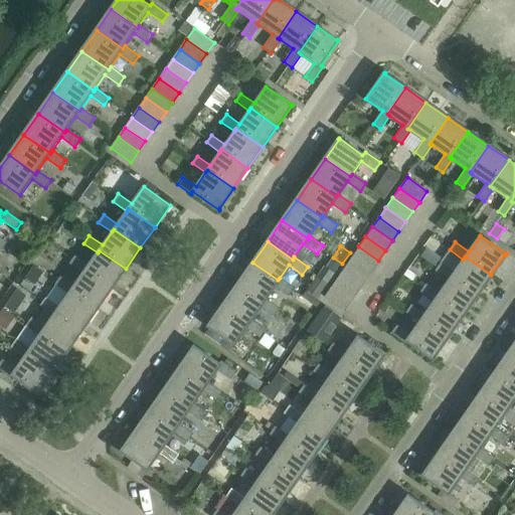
[(358,246),(351,256),(371,271),(378,261),(358,246)]
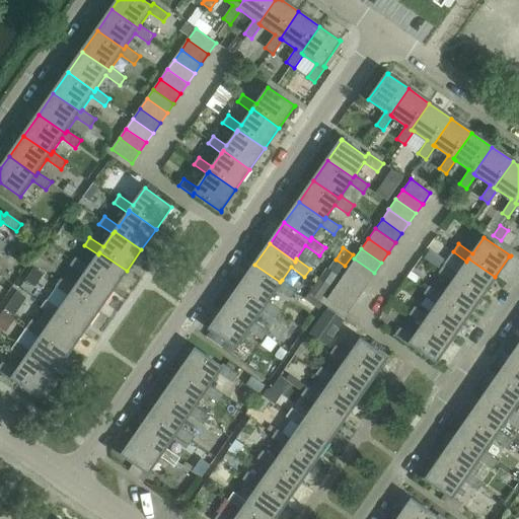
[(99,252),(98,254),(89,268),(75,257),(70,266),(83,276),(85,273),(112,292),(127,271),(99,252)]
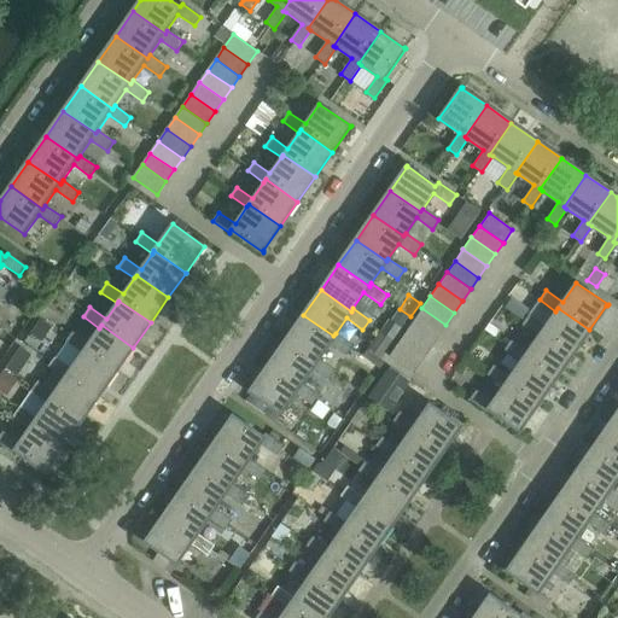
[(421,308),(413,319),(437,336),(445,325),(421,308)]
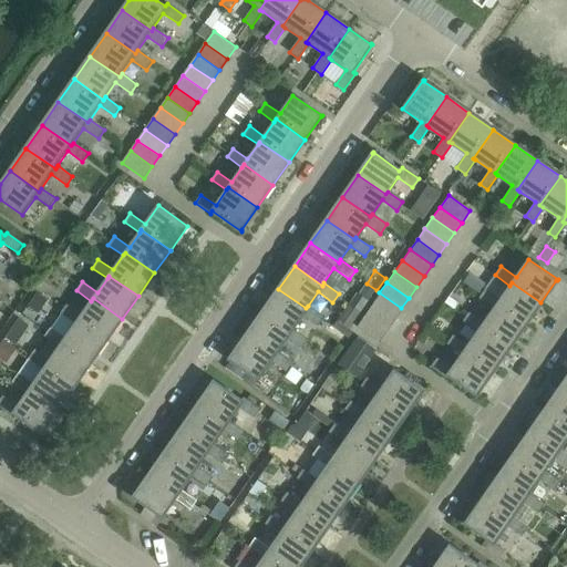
[(512,282),(509,286),(500,300),(485,289),(480,298),(494,308),(496,306),(525,326),(540,302),(512,282)]
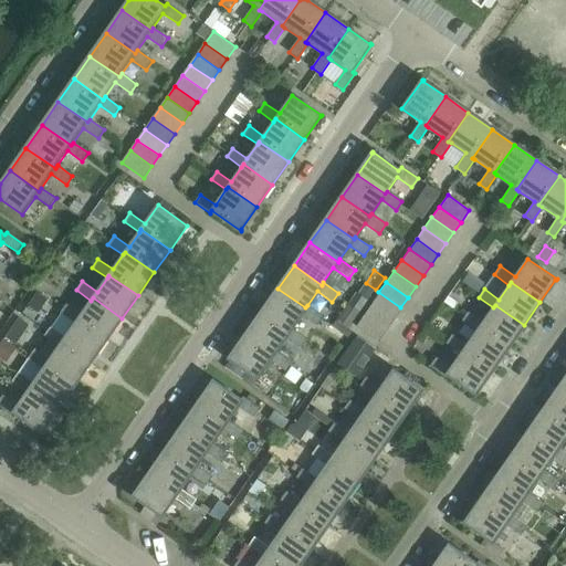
[(305,307),(278,289),(262,312),(290,331),(291,328),(301,314),(316,324),(322,315),(307,305),(305,307)]
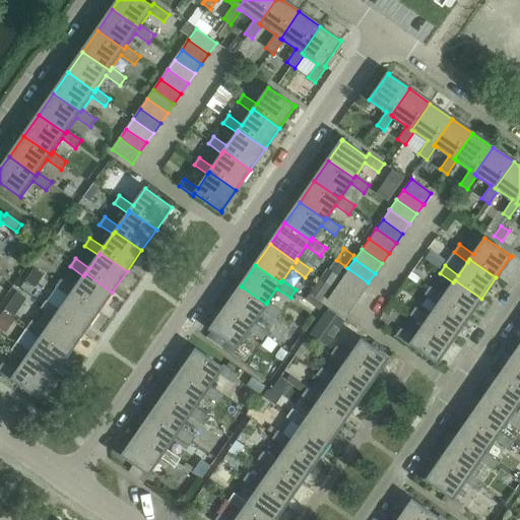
[(347,268),(341,278),(361,293),(368,282),(347,268)]
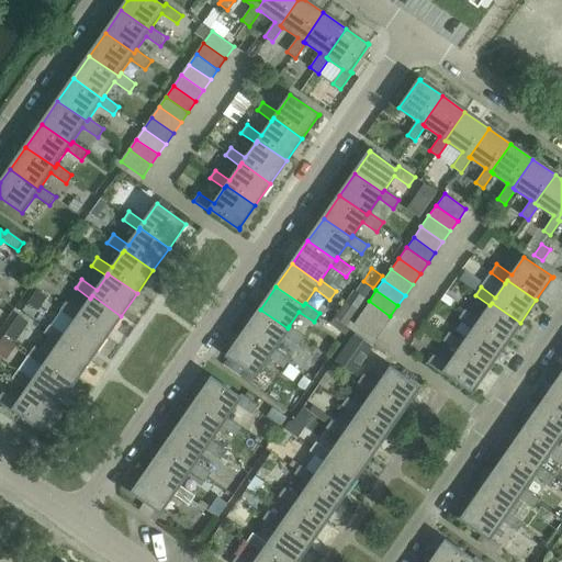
[(92,295),(90,299),(80,313),(66,302),(59,311),(75,321),(77,318),(105,338),(121,316),(92,295)]
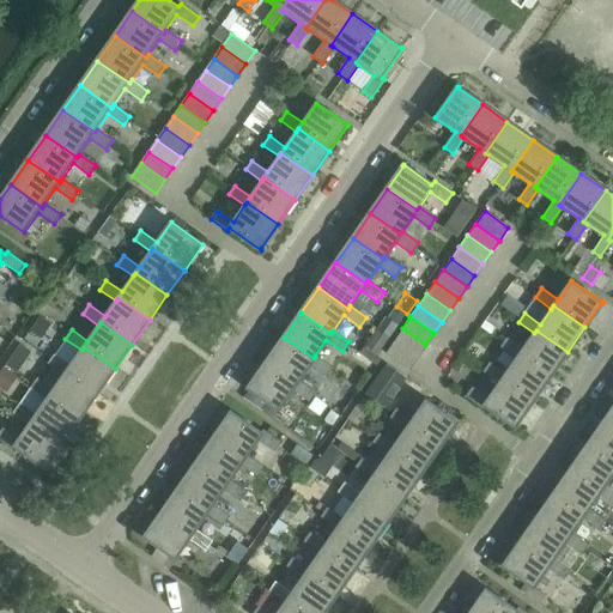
[(425,345),(402,328),(394,340),(418,357),(425,345)]
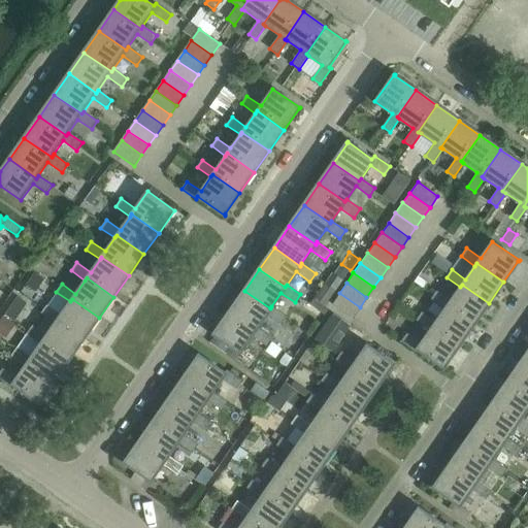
[(462,285),(460,287),(451,300),(436,291),(431,298),(446,308),(447,305),(473,324),(489,303),(462,285)]
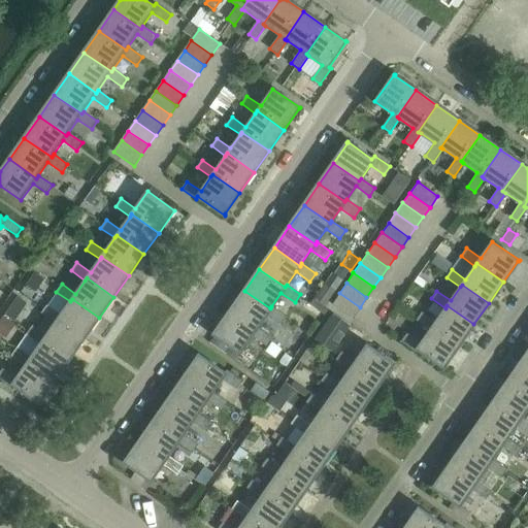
[(270,308),(244,291),(229,311),(255,330),(257,327),(266,315),(279,324),(286,316),(276,309),(271,306),(270,308)]
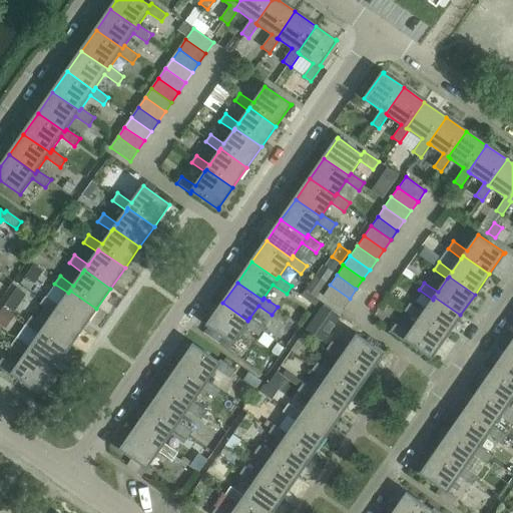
[(350,299),(330,285),(322,296),(342,310),(350,299)]
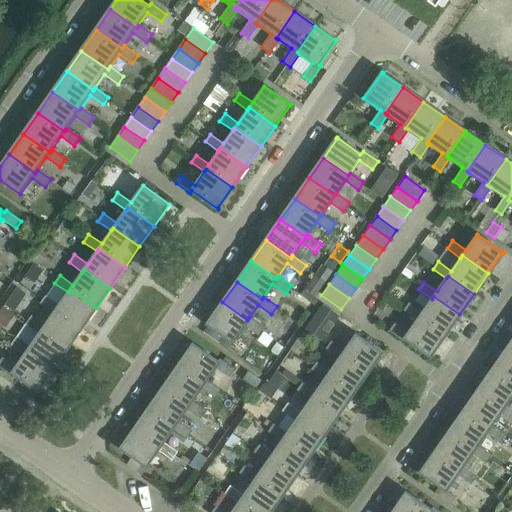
[(313,303),(318,290),(305,285),(300,298),(313,303)]
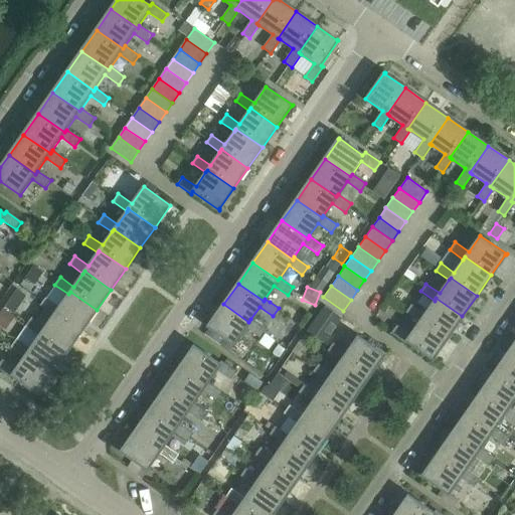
[(0,306),(0,327),(3,332),(19,321),(14,314),(32,302),(24,290),(0,306)]
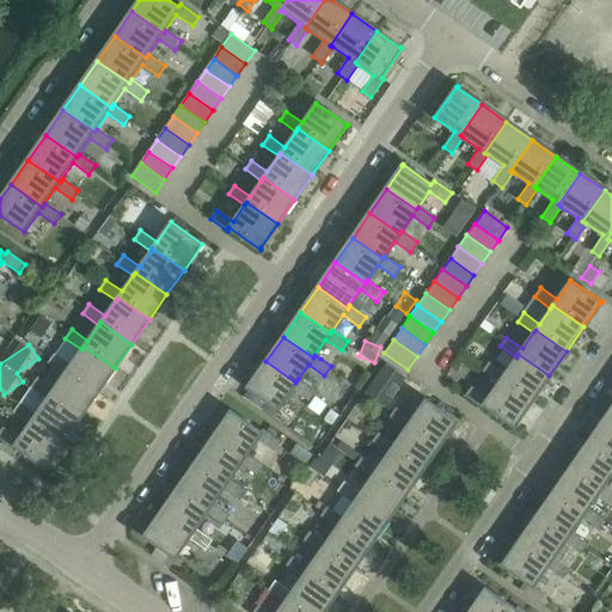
[(84,347),(81,349),(71,365),(54,354),(48,362),(63,374),(66,372),(98,393),(115,368),(84,347)]
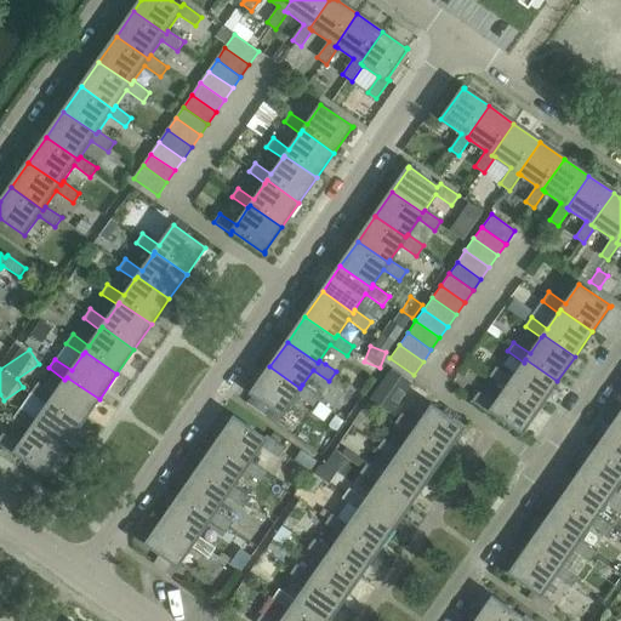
[(330,358),(325,364),(336,371),(340,365),(330,358)]
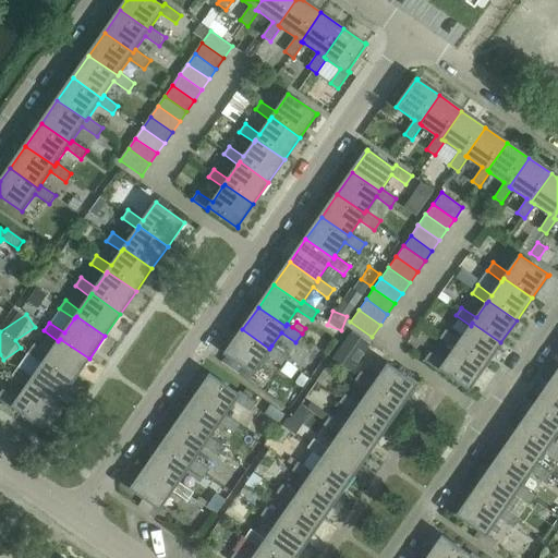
[(472,323),(471,326),(460,340),(446,330),(440,338),(455,348),(457,346),(485,365),(500,342),(472,323)]
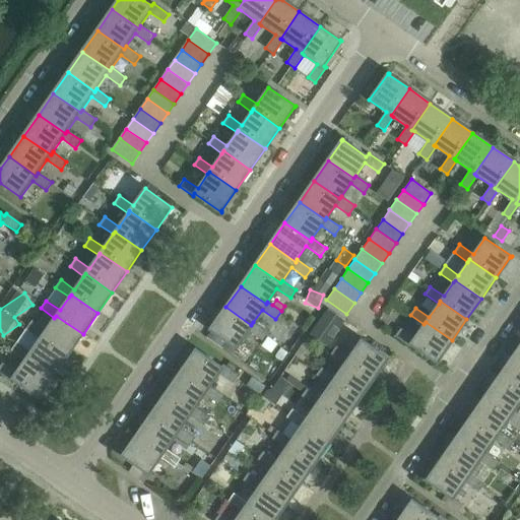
[(210,328),(209,329),(236,347),(247,330),(261,340),(266,332),(253,322),(251,325),(225,307),(211,329),(210,328)]
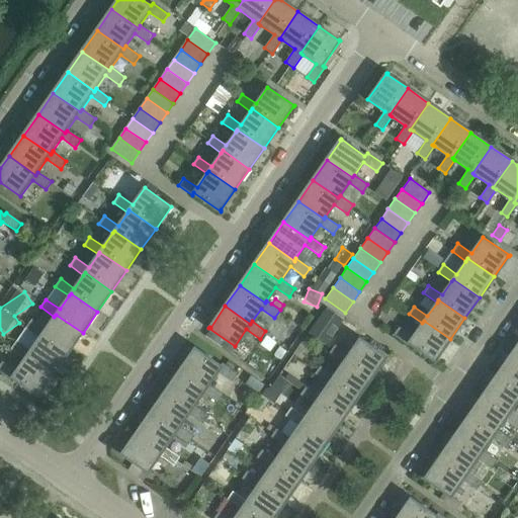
[(309,334),(325,345),(343,319),(327,308),(309,334)]
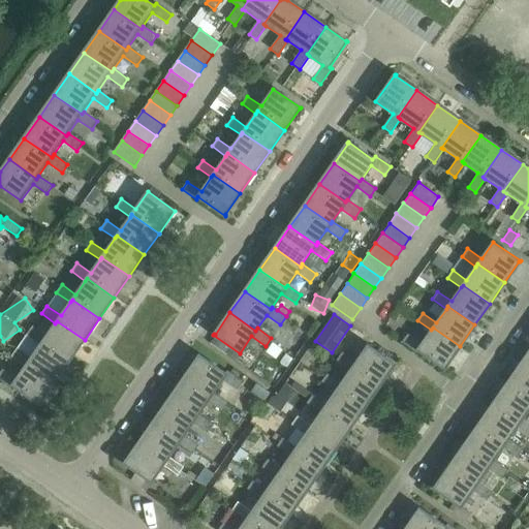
[(57,321),(55,323),(45,337),(32,327),(26,335),(40,345),(42,342),(69,362),(85,340),(57,321)]
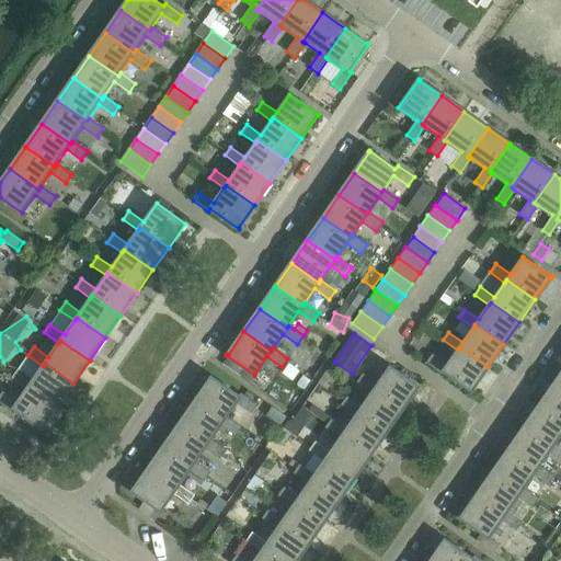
[(459,347),(457,350),(447,365),(432,354),(426,363),(443,375),(444,373),(472,391),(472,390),(488,367),(459,347)]
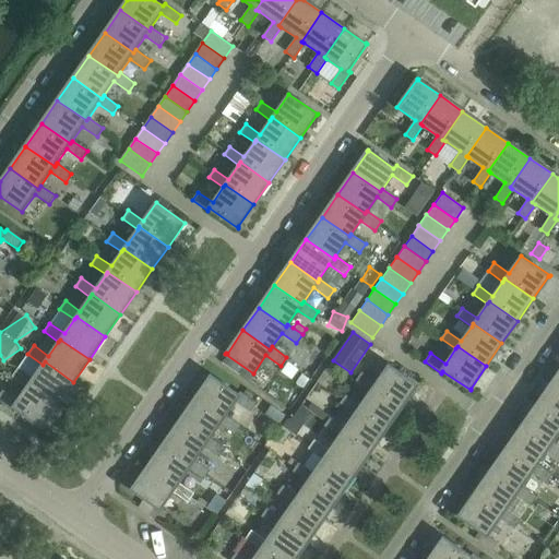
[(45,361),(43,365),(33,379),(18,368),(12,377),(27,387),(28,384),(58,405),(73,382),(45,361)]
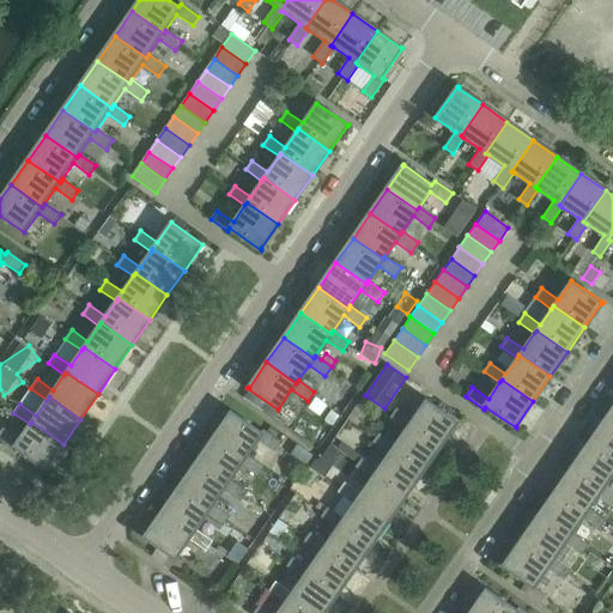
[(365,417),(362,414),(369,402),(363,399),(349,420),(358,428),(365,417)]
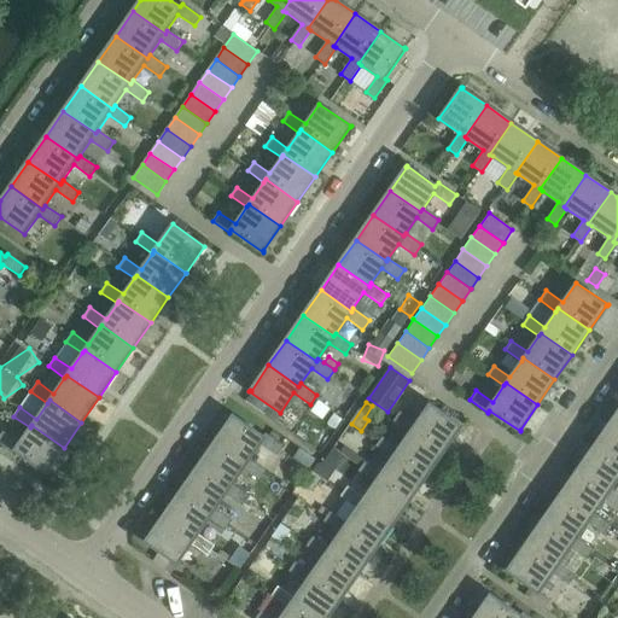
[(412,430),(443,453),(462,426),(430,403),(417,424),(400,412),(392,421),(409,433),(412,430)]
